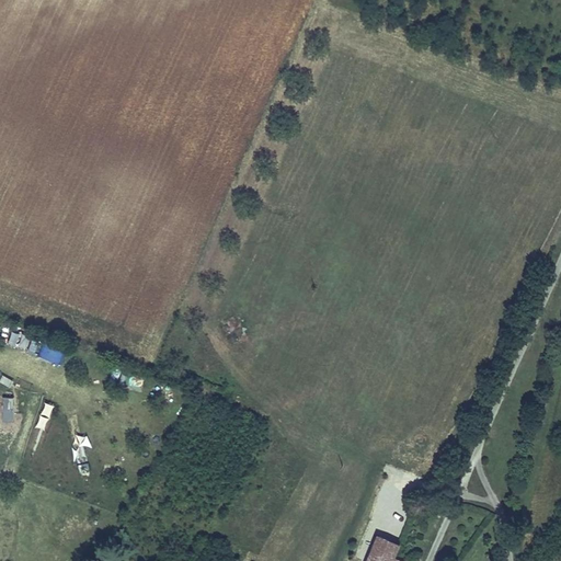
[(26,351),(34,353),(39,336),(31,334),(26,351)]
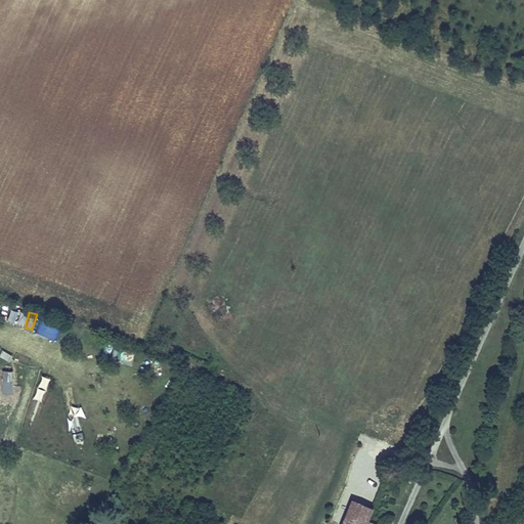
[(41,316),(36,332),(55,339),(61,323),(41,316)]
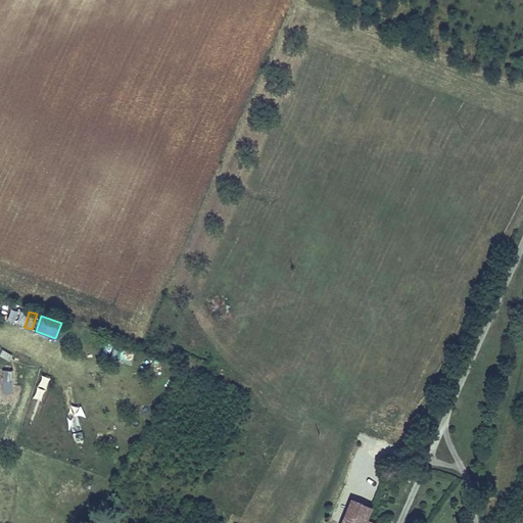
[(0,346),(0,353),(10,360),(13,354),(0,346)]
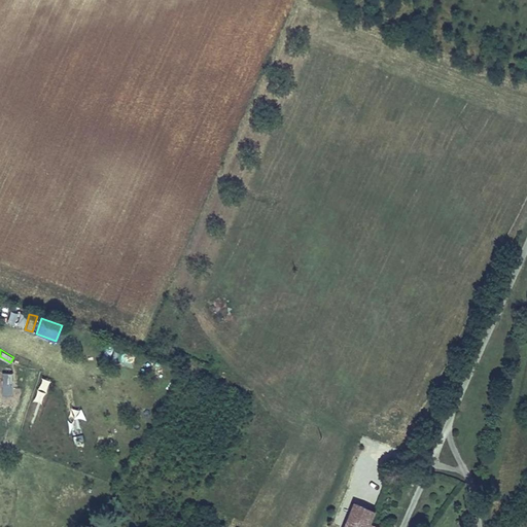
[(123,351),(119,361),(131,365),(134,355),(123,351)]
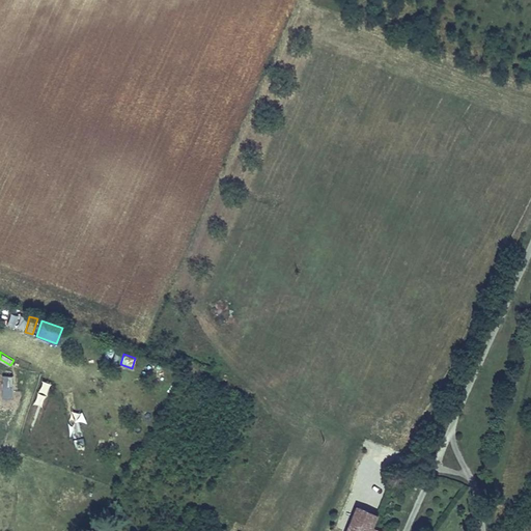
[(2,374),(2,398),(12,398),(12,374),(2,374)]
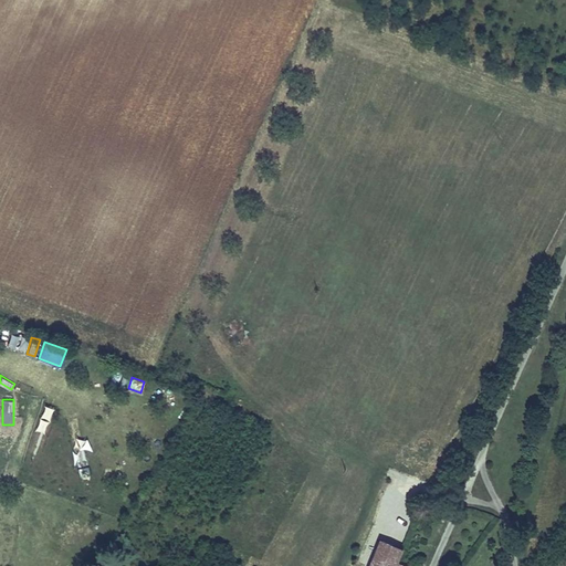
[(87,451),(97,452),(97,440),(88,440),(88,437),(75,437),(75,459),(87,459),(87,451)]
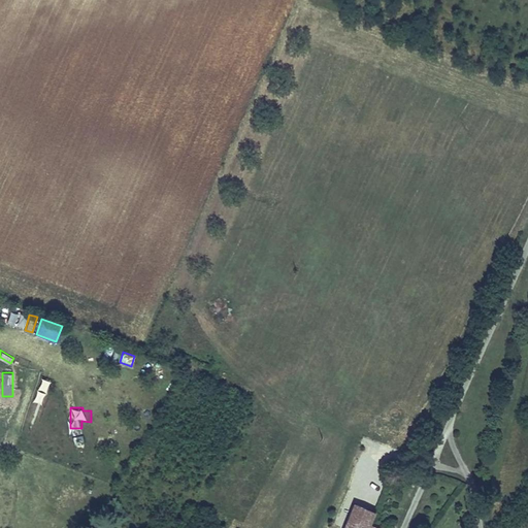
[(72,431),(77,444),(83,442),(78,429),(72,431)]
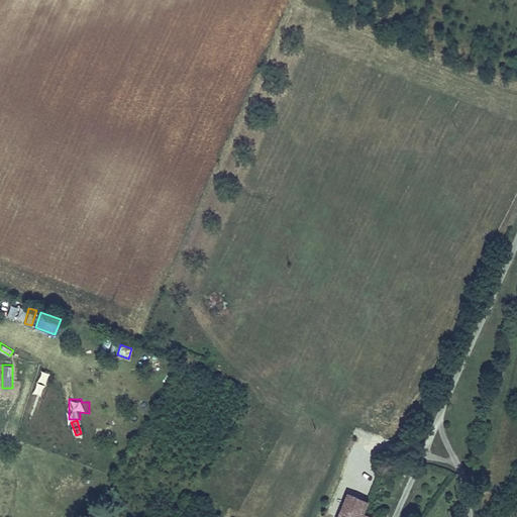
[(384,516),(375,513),(381,501),(362,493),(350,516),(384,516)]
